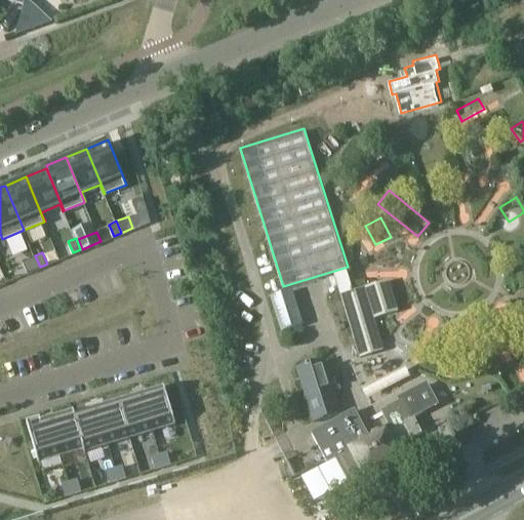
[(40,267),(35,255),(24,261),(28,272),(40,267)]
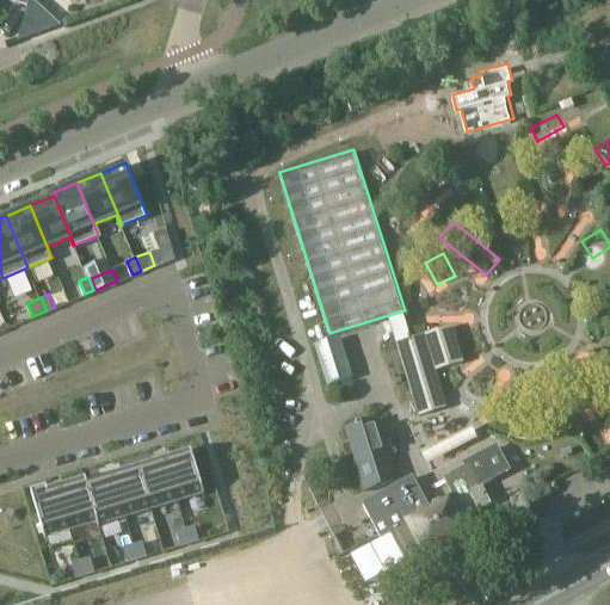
[(456,313),(475,313),(476,300),(456,298),(456,313)]
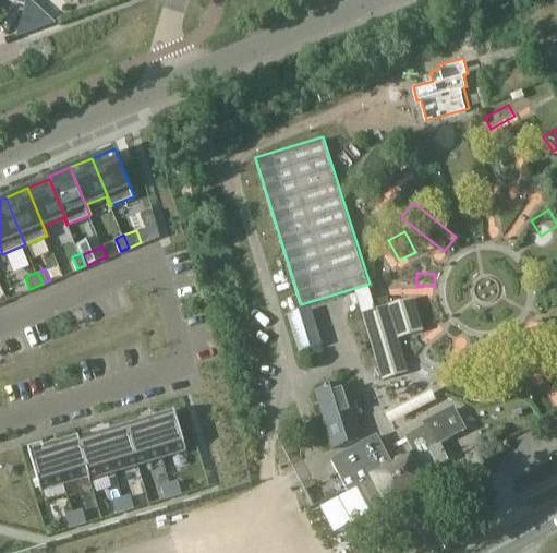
[(312,305),(288,312),(287,313),(299,351),(323,344),(312,305)]
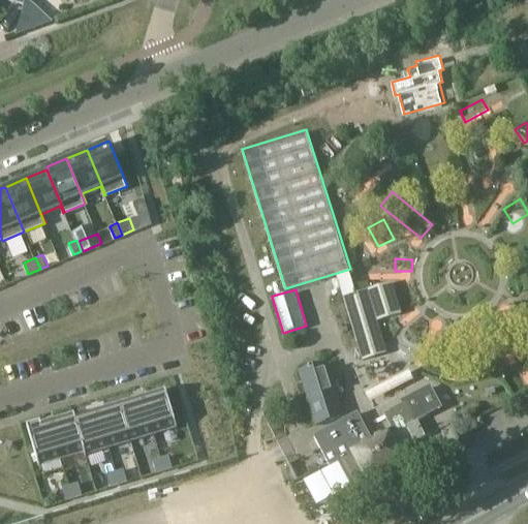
[(315,422),(344,412),(328,362),(300,370),(315,422)]
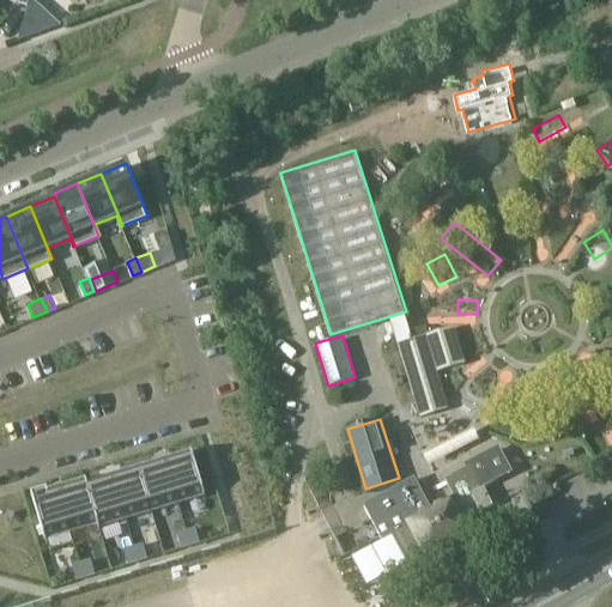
[(432,508),(416,475),(364,502),(381,532),(392,526),(411,563),(428,554),(432,564),(455,551),(450,542),(471,532),(464,517),(492,502),(483,484),(511,468),(500,444),(467,461),(468,463),(446,477),(455,496),(432,508)]
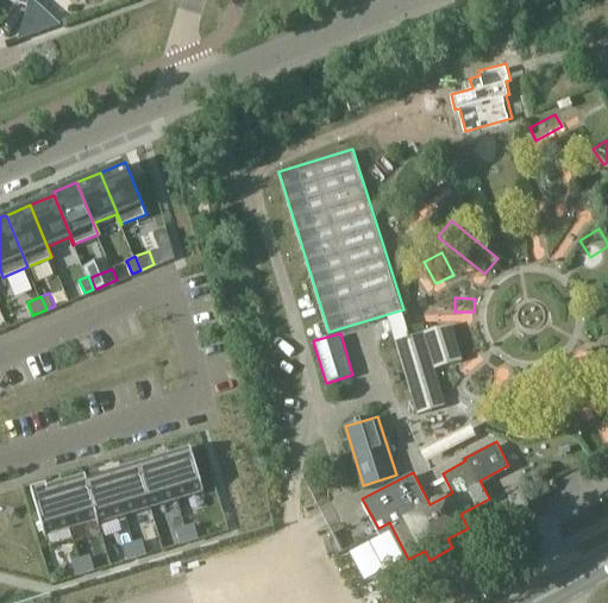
[(189,446),(164,453),(177,496),(202,489),(202,490),(205,490),(190,444),(189,444),(189,446)]
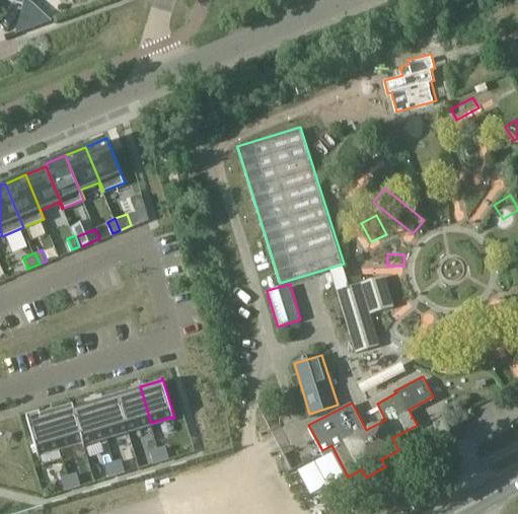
[(140,386),(118,393),(129,430),(151,423),(140,386)]
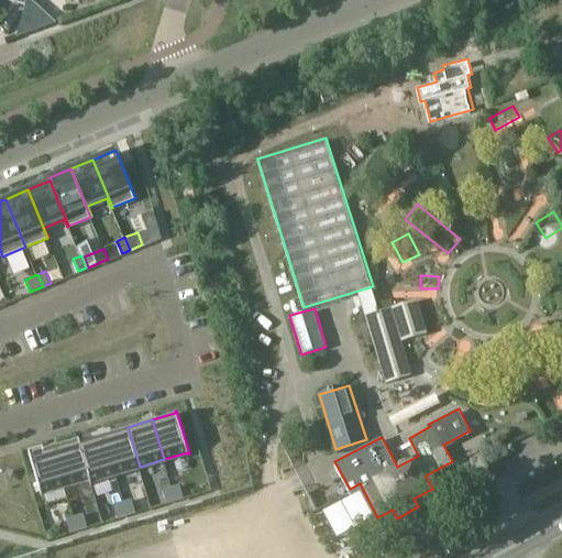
[(128,427),(103,434),(116,474),(140,467),(128,427)]
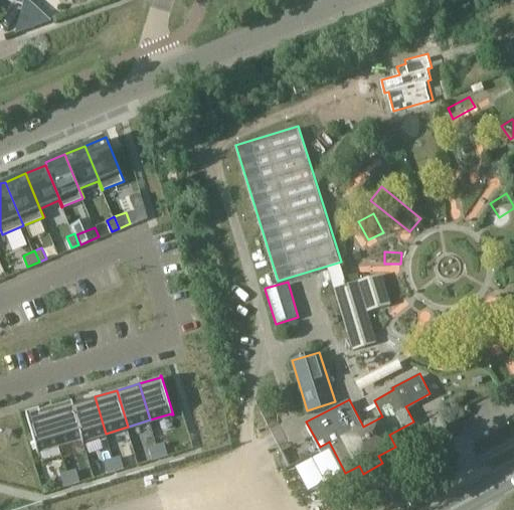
[(72,398),(70,399),(71,400),(83,441),(84,441),(83,440),(106,434),(95,396),(73,403),(72,398)]
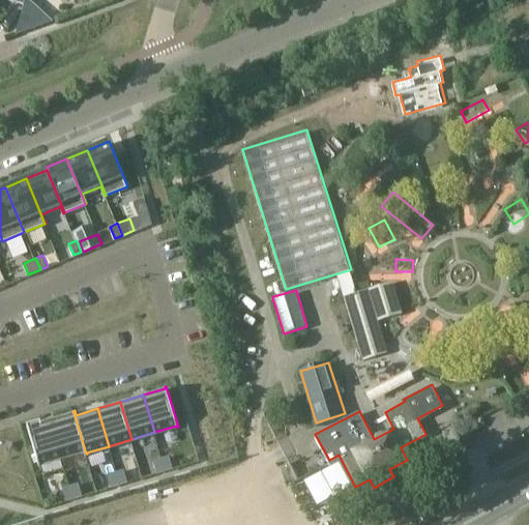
[(74,412),(51,418),(62,457),(84,450),(86,455),(86,454),(74,412)]
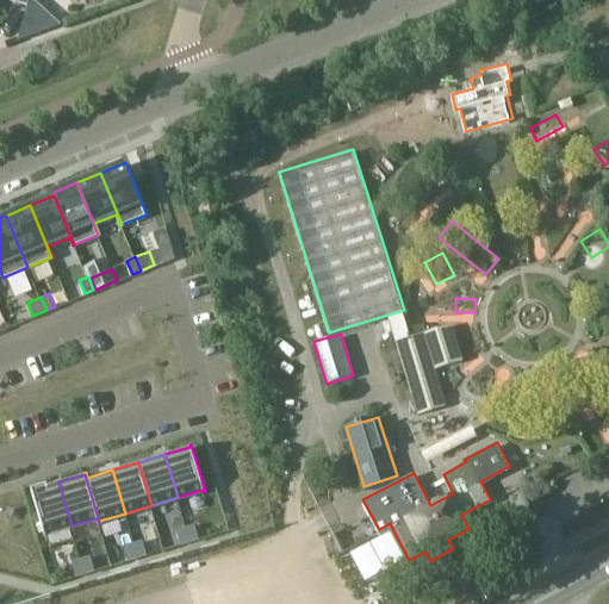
[(58,481),(32,490),(45,535),(47,535),(47,533),(72,525),(58,481)]
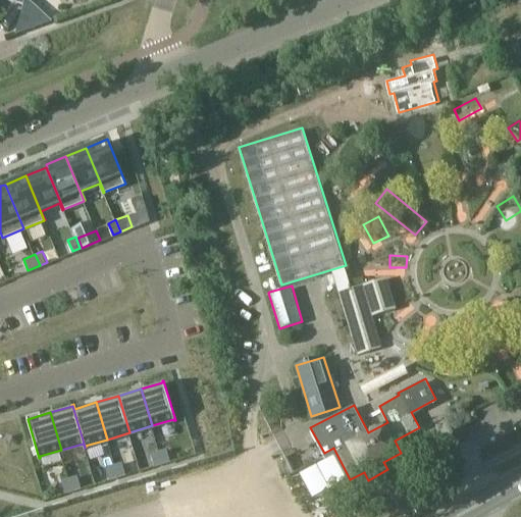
[(167,448),(159,450),(162,462),(170,459),(167,448)]
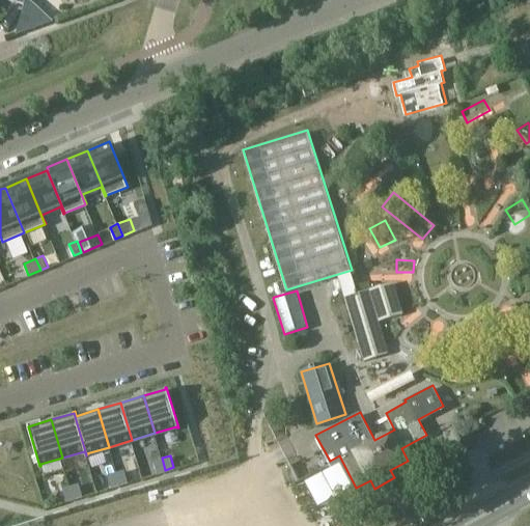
[(162,458),(154,460),(158,472),(165,470),(162,458)]
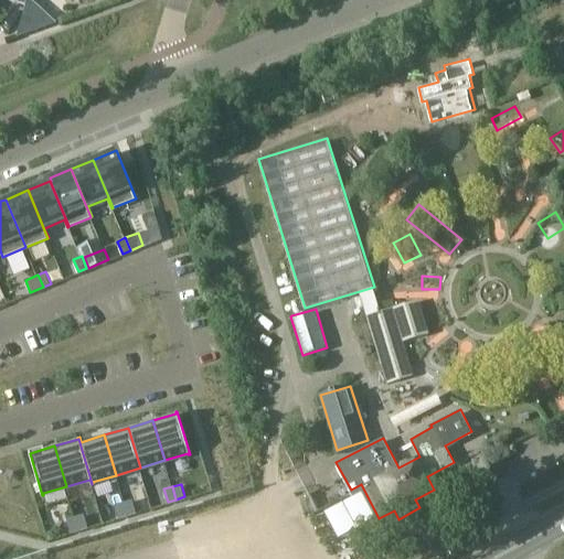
[(132,498),(124,501),(128,514),(137,512),(132,498)]
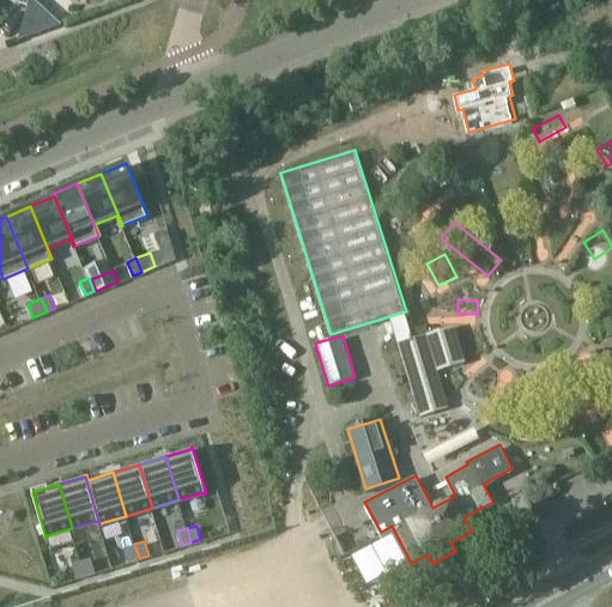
[(134,544),(126,547),(129,560),(139,558),(134,544)]
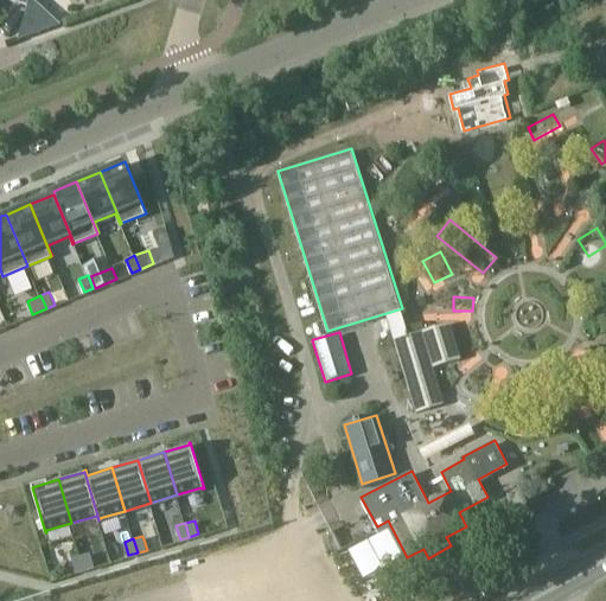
[(90,551),(82,555),(85,568),(95,566),(90,551)]
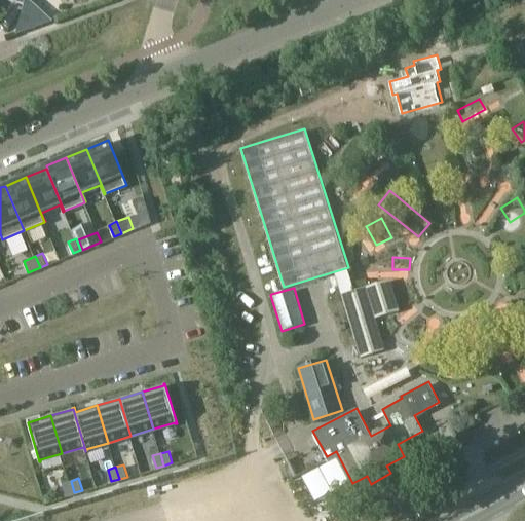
[(71,481),(63,483),(67,494),(74,492),(71,481)]
